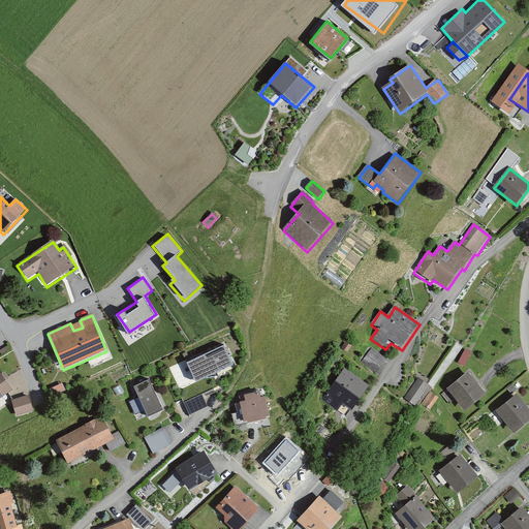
[(351,347),(346,343),(342,349),(347,353),(351,347)]
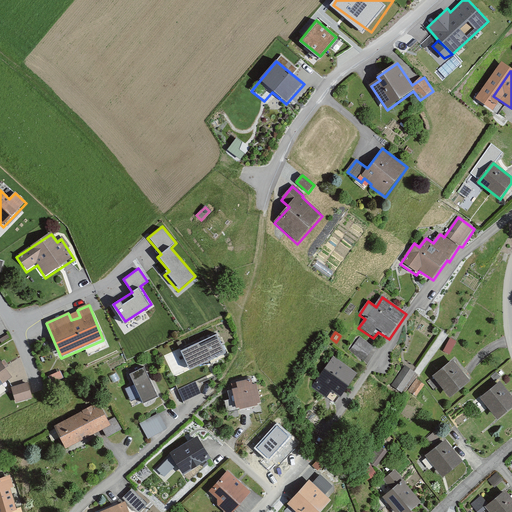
[(227,355),(218,335),(182,352),(191,372),(227,355)]
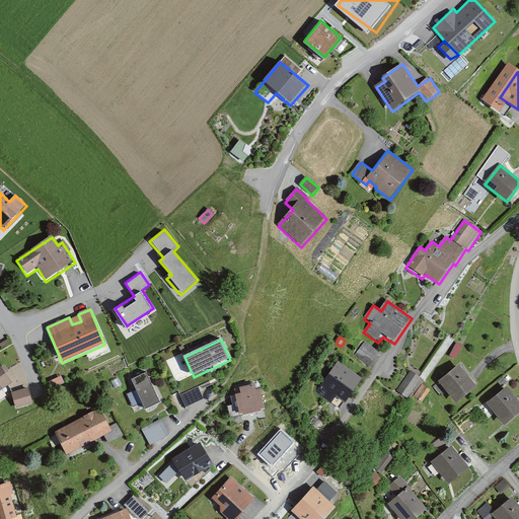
[(462,347),(456,344),(449,358),(456,361),(462,347)]
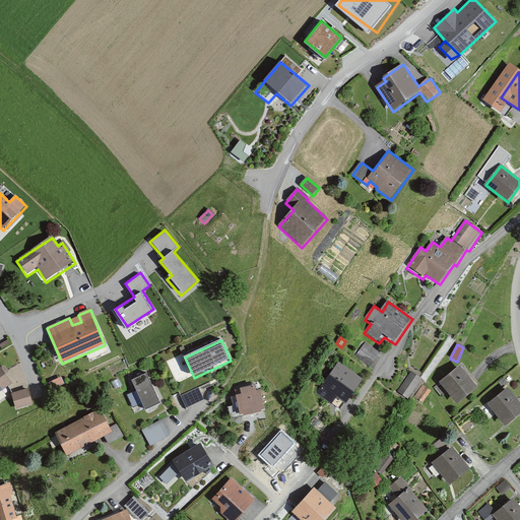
[(379,355),(364,345),(355,356),(372,367),(379,355)]
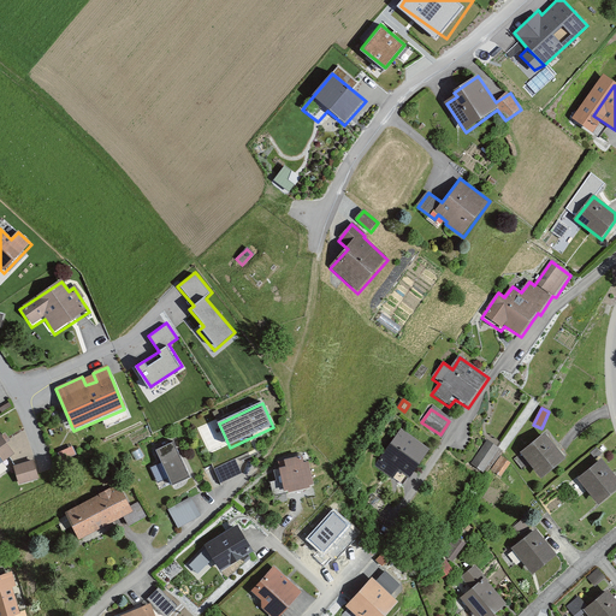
[(432,452),(401,431),(374,468),(394,481),(401,472),(413,480),(432,452)]
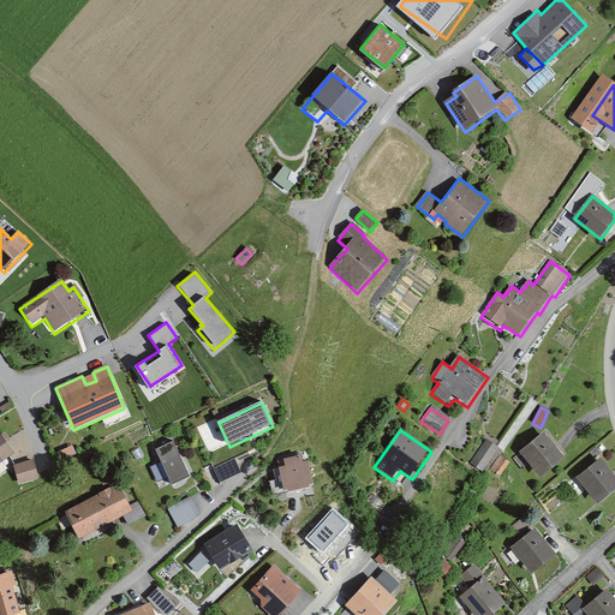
[(0,464),(15,453),(0,434),(0,464)]
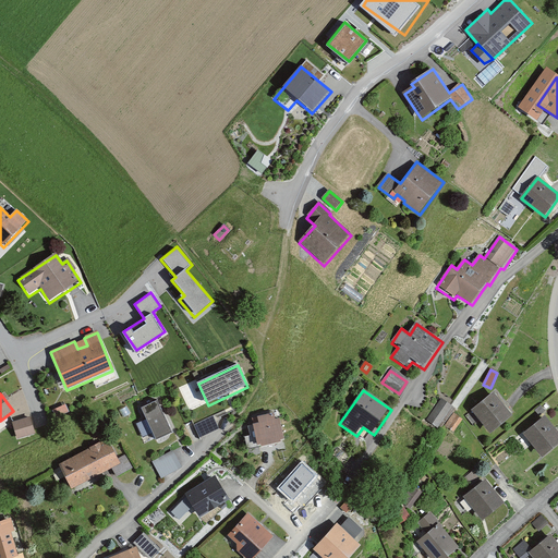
[(514,416),(495,393),(471,412),(490,436),(514,416)]
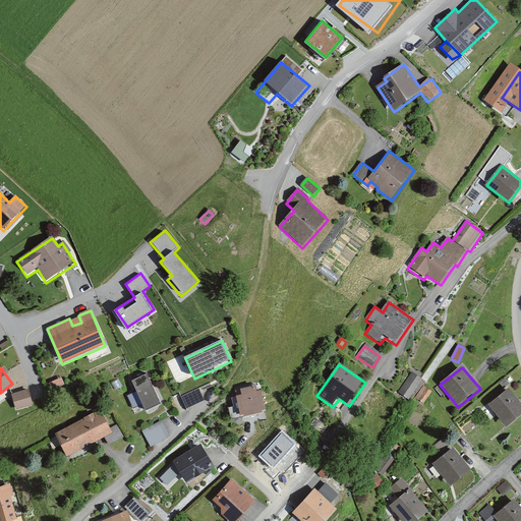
[(422,382),(411,373),(398,394),(409,401),(422,382)]
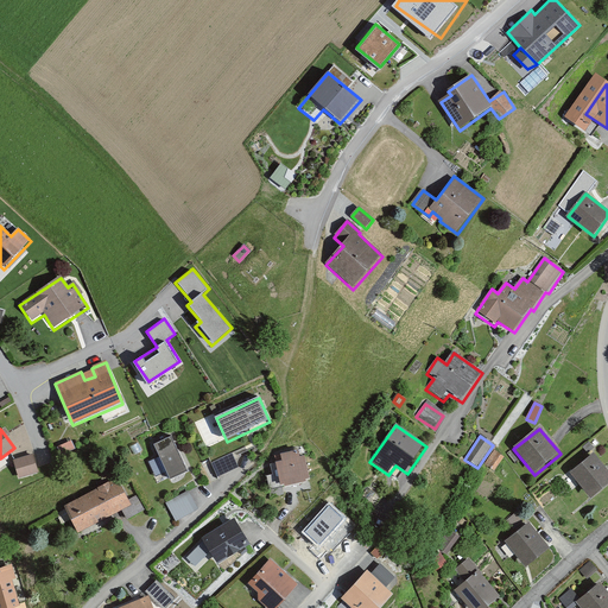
[(188,470),(172,438),(153,448),(169,480),(188,470)]
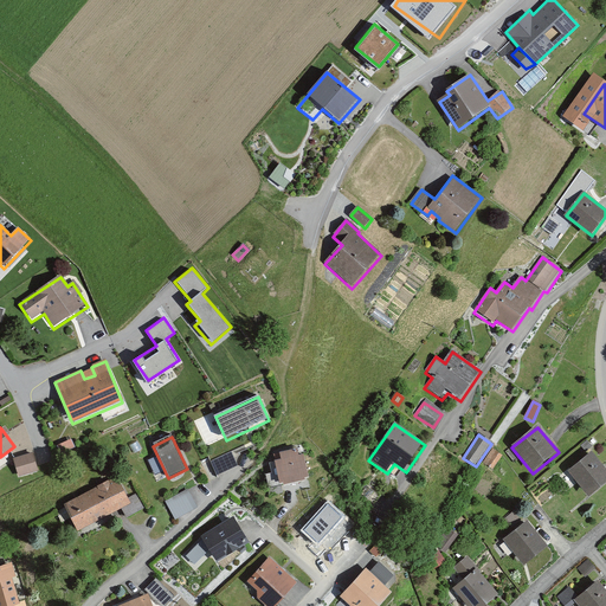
[(217,471),(237,464),(232,449),(211,456),(217,471)]
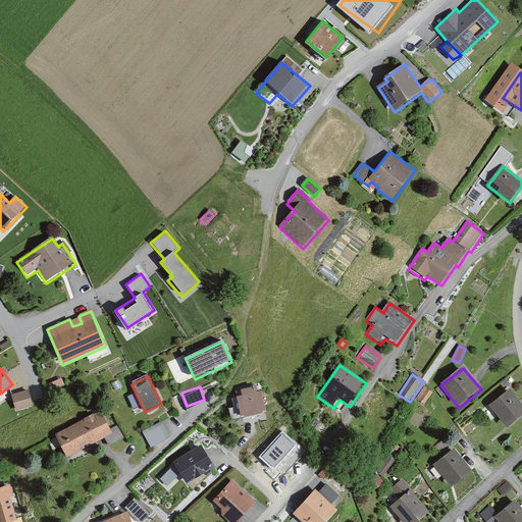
[(269,412),(263,392),(255,394),(254,387),(242,390),(244,397),(238,399),(244,419),(269,412)]
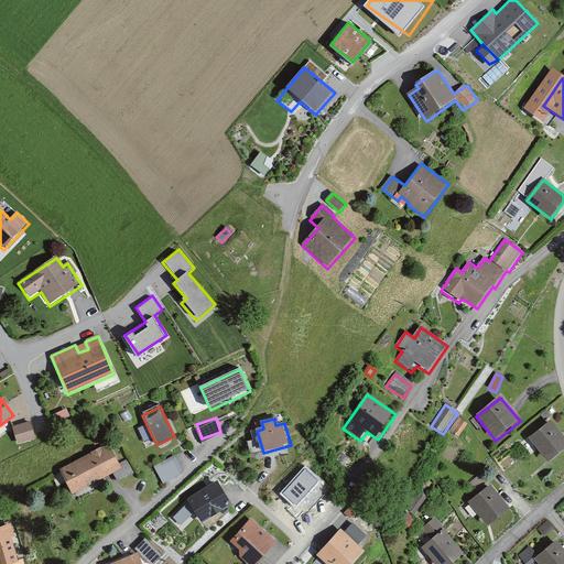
[(458,438),(466,425),(458,420),(451,433),(458,438)]
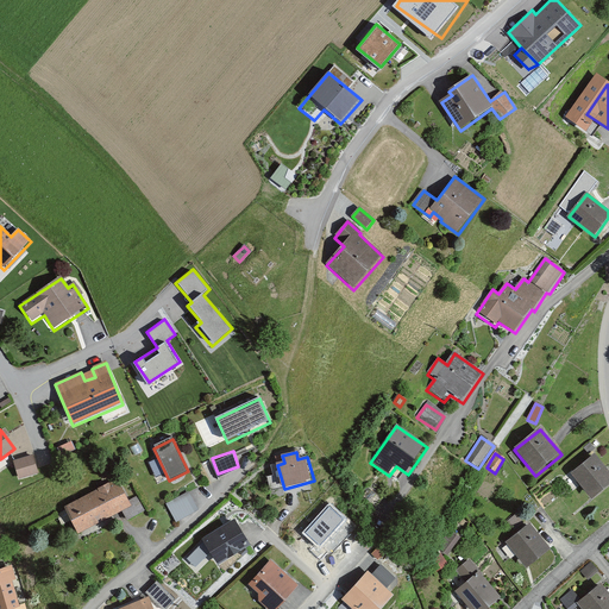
[(608,487),(608,471),(596,456),(572,475),(594,500),(608,487)]
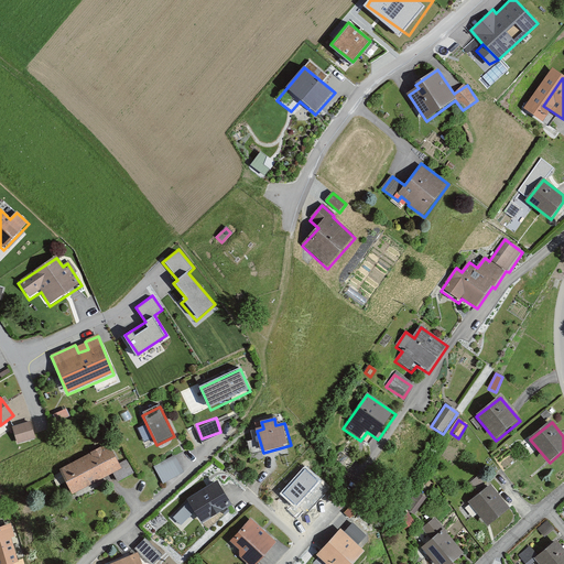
[(35,438),(30,423),(13,429),(18,444),(35,438)]
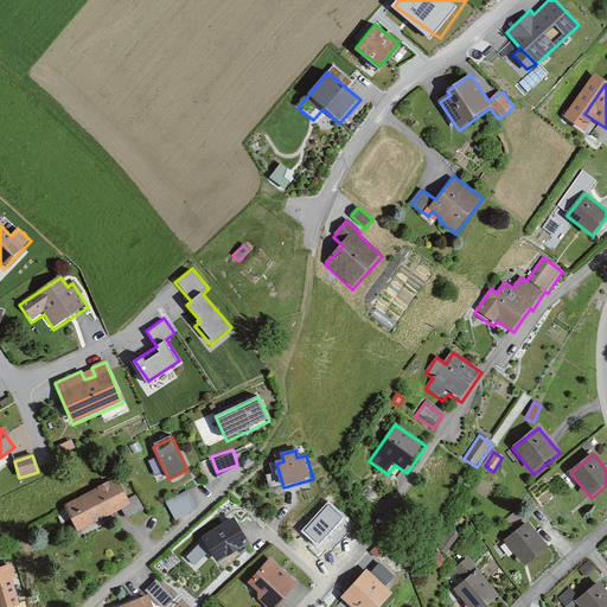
[(128,499),(119,480),(65,506),(78,534),(122,512),(127,519),(144,511),(136,496),(128,499)]
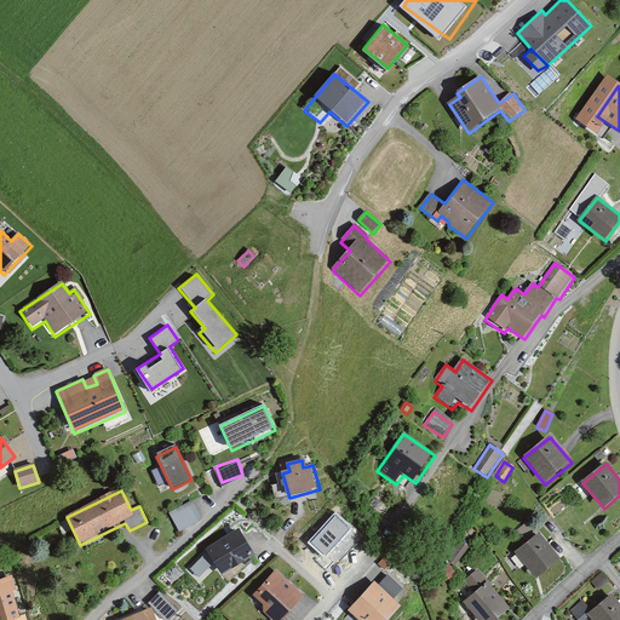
[(179,534),(202,521),(191,501),(168,515),(179,534)]
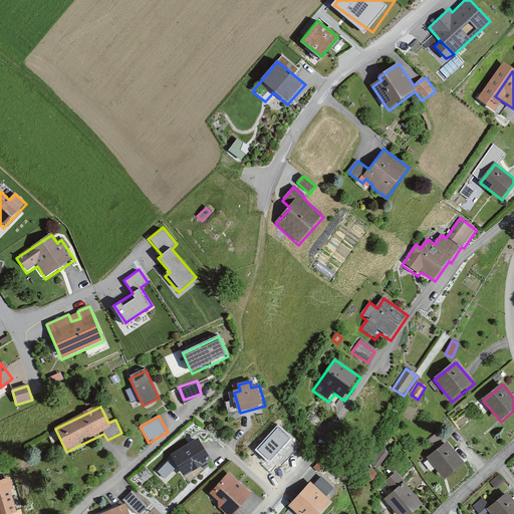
[(291,439),(278,427),(257,450),(270,461),(291,439)]
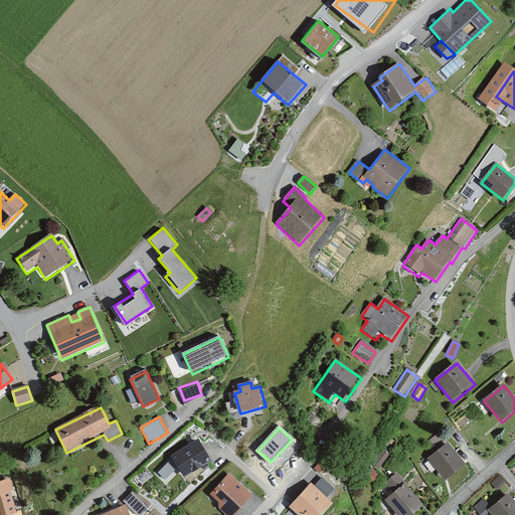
[(468,467),(450,444),(445,447),(438,438),(425,447),(433,456),(428,460),(447,483),(468,467)]
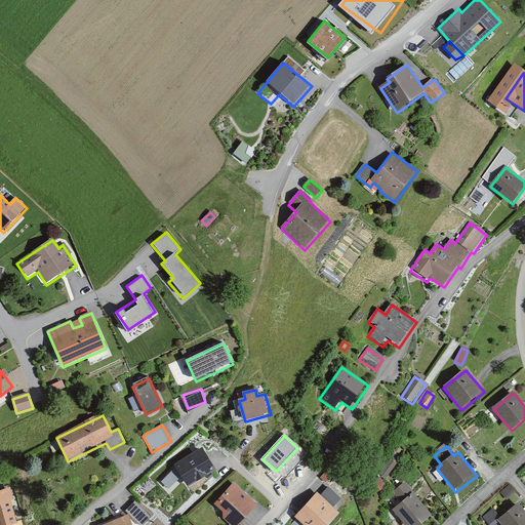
[(204,449),(176,466),(189,487),(217,471),(204,449)]
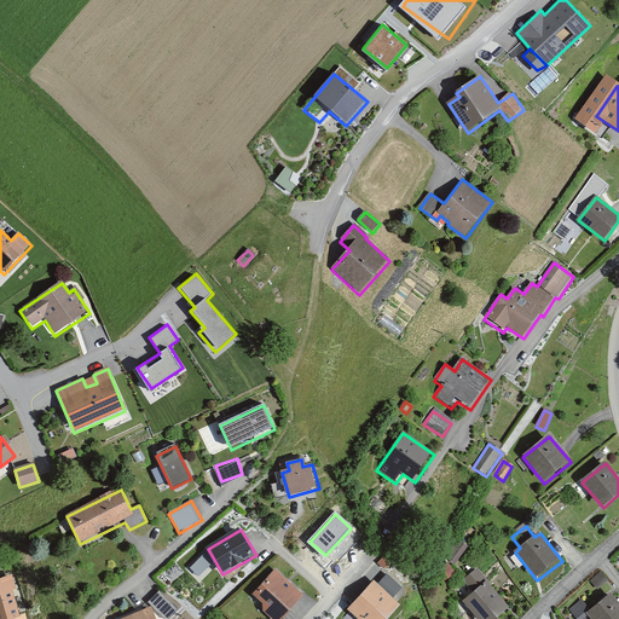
[(386,536),(379,545),(387,553),(394,543),(386,536)]
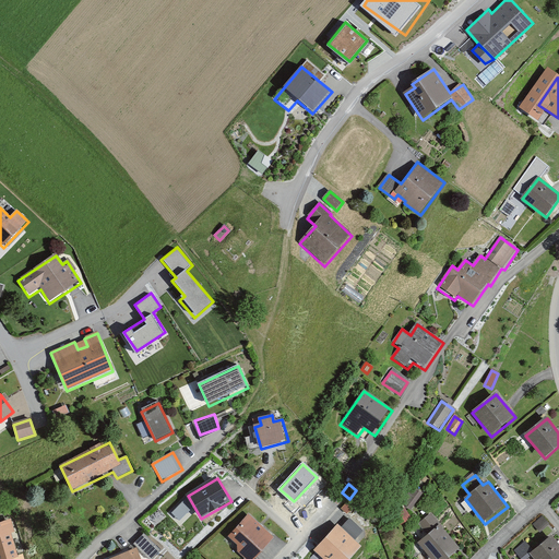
[(414,487),(403,504),(413,510),(424,492),(414,487)]
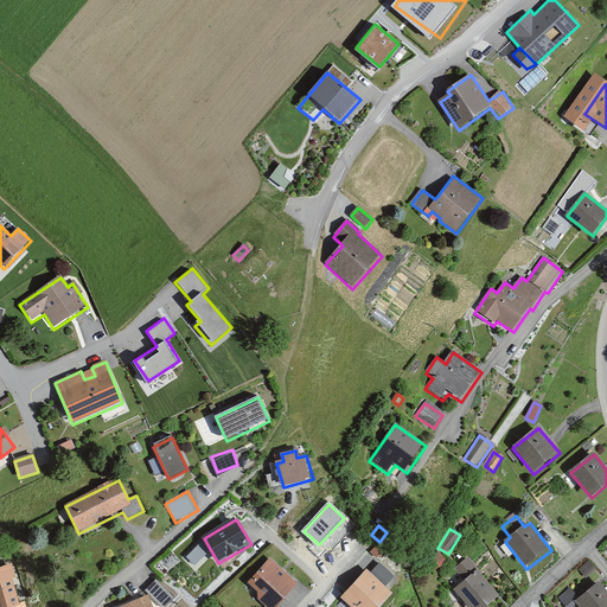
[(209,555),(199,547),(187,560),(197,567),(209,555)]
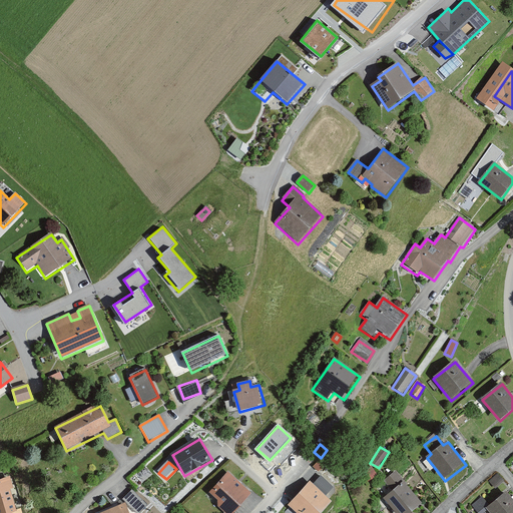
[(377,479),(371,469),(362,474),(369,484),(377,479)]
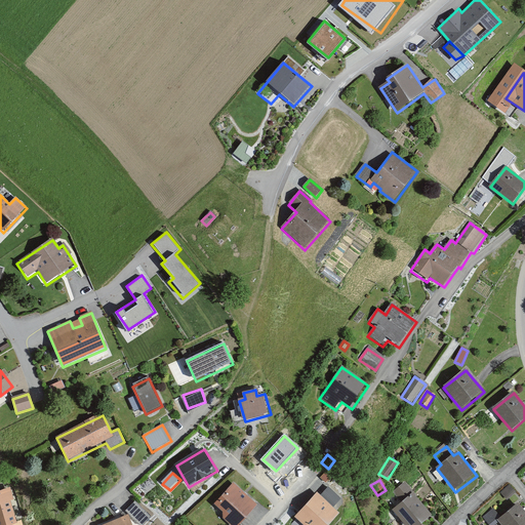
[(422,524),(434,517),(405,483),(392,494),(401,505),(394,511),(405,524),(422,524)]
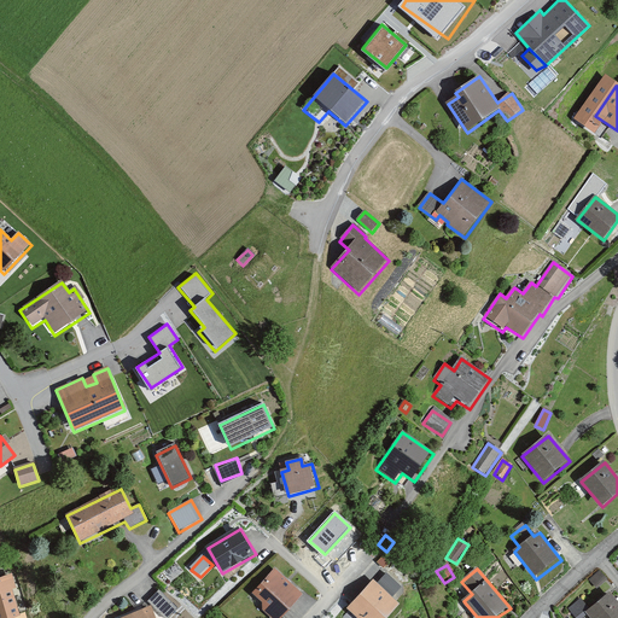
[(263,604),(262,611),(270,617),(283,617),(304,595),(275,570),(252,595),(263,604)]
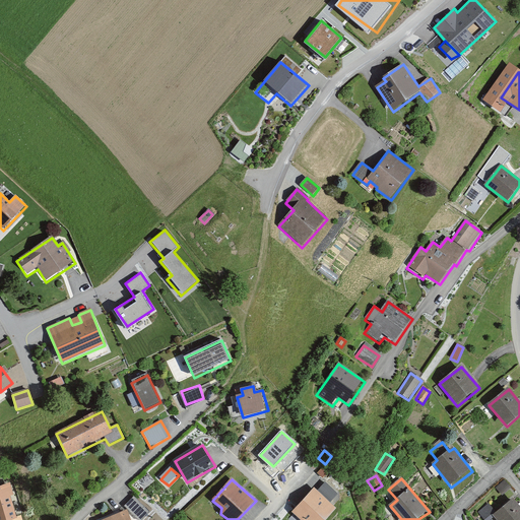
[(505,482),(496,491),(501,497),(510,489),(505,482)]
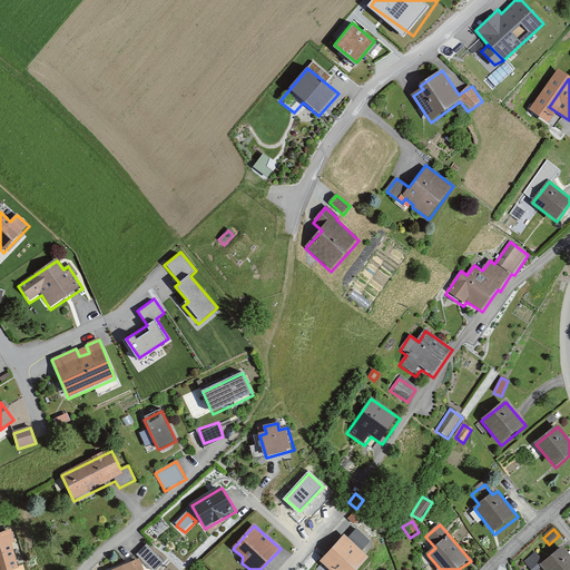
[(15,544),(9,530),(0,533),(0,569),(22,569),(21,569),(18,569),(10,546),(15,544)]
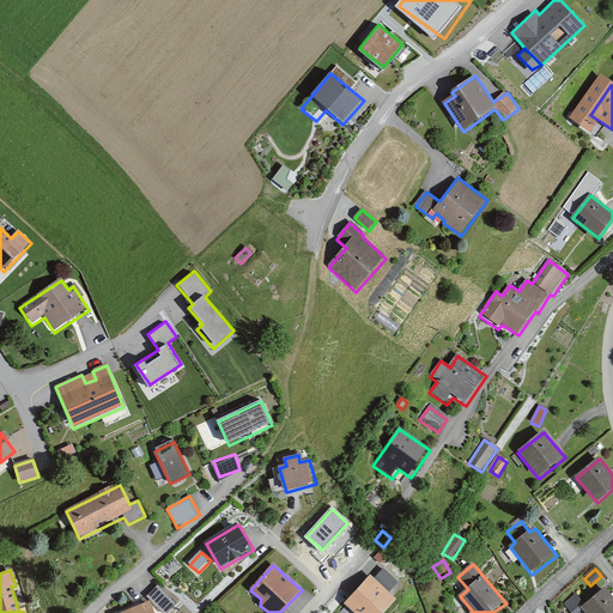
[(400,584),(386,571),(376,581),(371,576),(345,606),(353,612),(388,612),(400,601),(392,594),(400,584)]
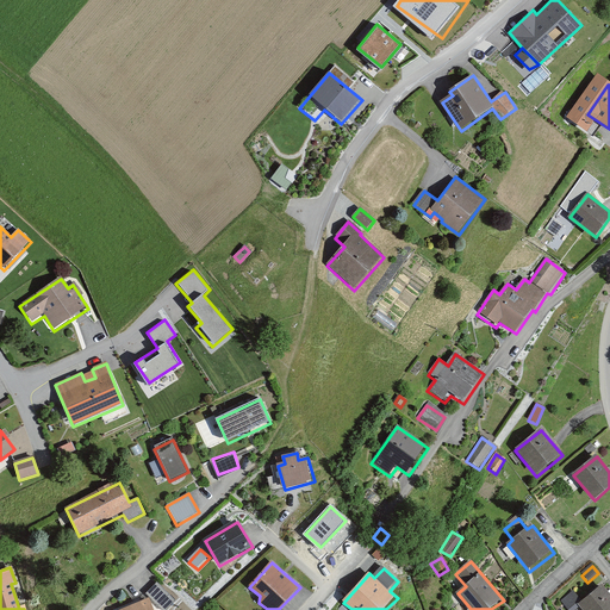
[(157,584),(147,595),(162,609),(166,609),(175,601),(157,584)]
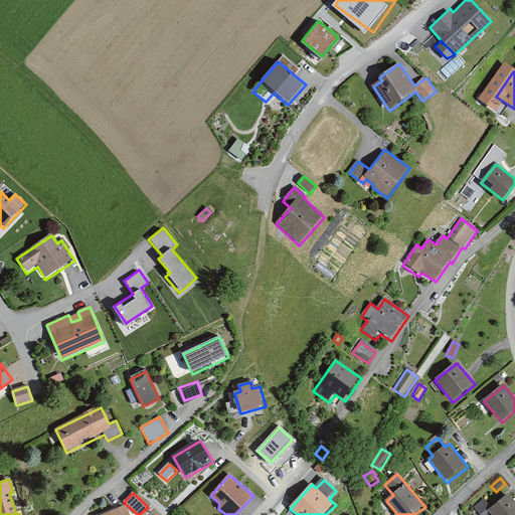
[(514,514),(514,501),(509,495),(489,512),(491,514),(514,514)]
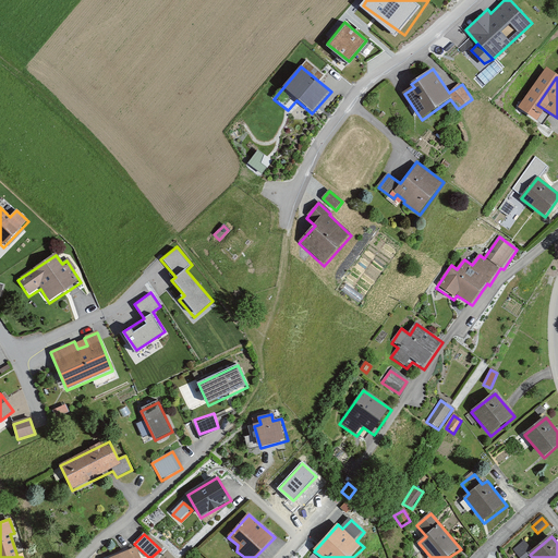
[(520,557),(530,550),(524,543),(512,553),(517,557),(520,557)]
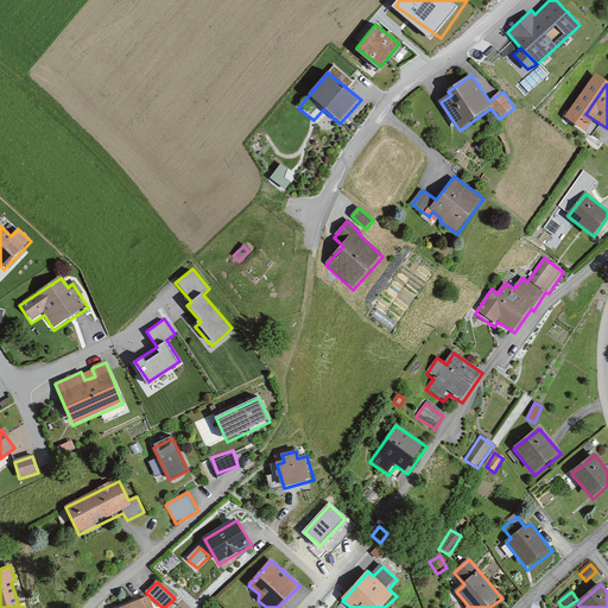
[(153,607),(150,597),(121,607),(153,607)]
